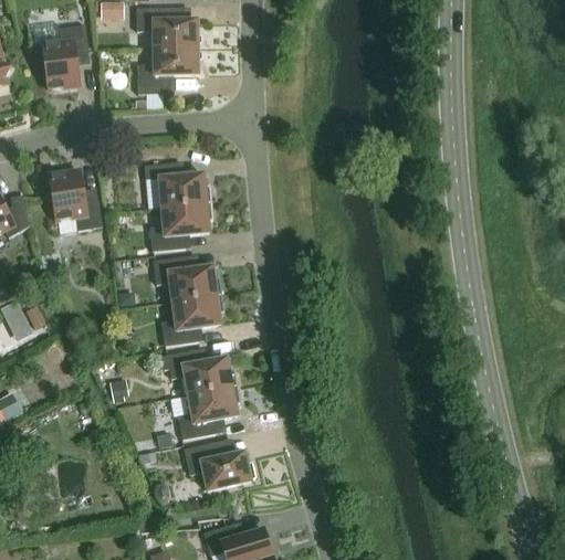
[(122,17),(122,0),(98,0),(100,17),(122,17)]
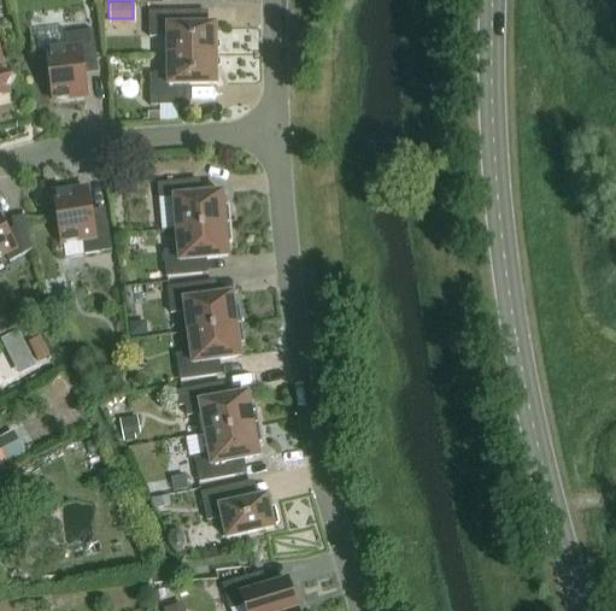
[(216,51),(215,21),(182,22),(181,7),(148,9),(148,34),(166,33),(166,52),(216,51)]
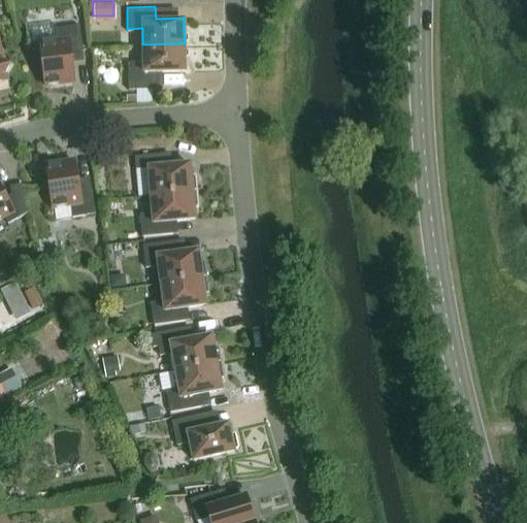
[(58,38),(39,40),(45,83),(73,79),(70,55),(83,54),(78,23),(56,26),(58,38)]
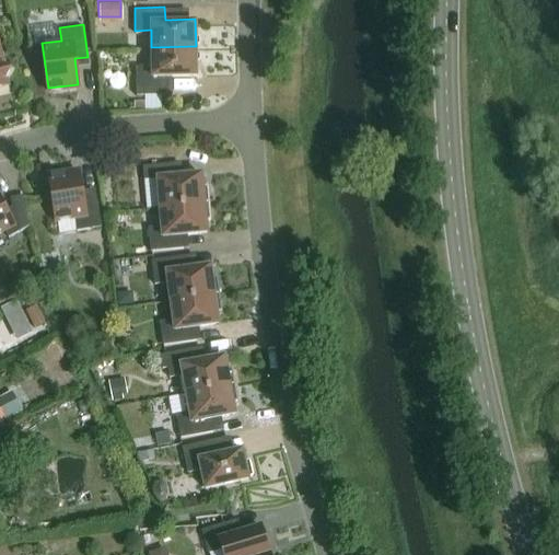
[(196,46),(151,47),(151,64),(136,64),(136,93),(166,92),(165,74),(196,73),(196,46)]
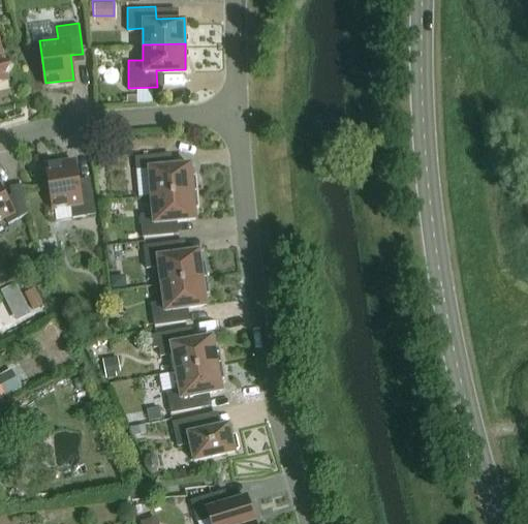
[(0,78),(5,76),(4,71),(9,63),(1,58),(0,53),(0,78)]
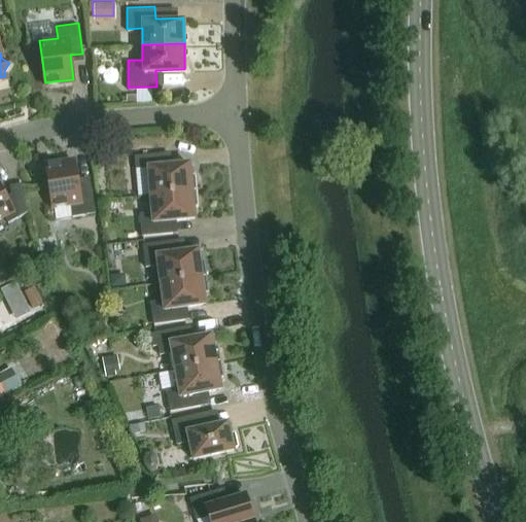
[(197,187),(195,172),(190,172),(189,161),(166,163),(165,150),(134,153),(135,166),(147,165),(150,193),(197,187)]
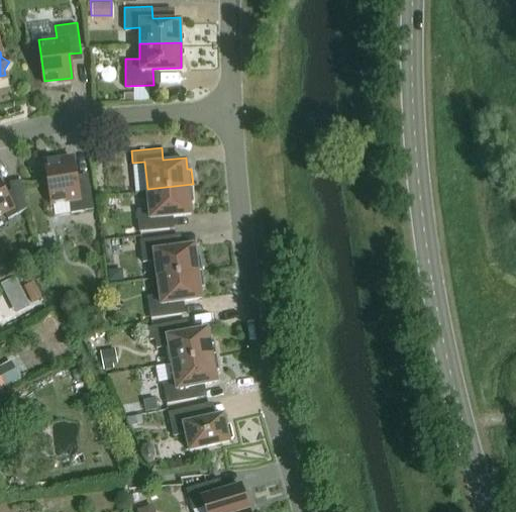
[(71,210),(93,206),(88,176),(76,178),(73,155),(44,160),(52,201),(69,198),(71,210)]
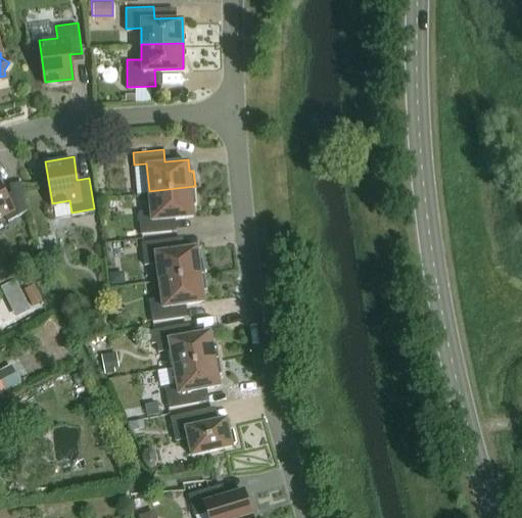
[(7,218),(27,207),(21,180),(9,182),(12,195),(7,197),(0,183),(0,214),(4,212),(7,218)]
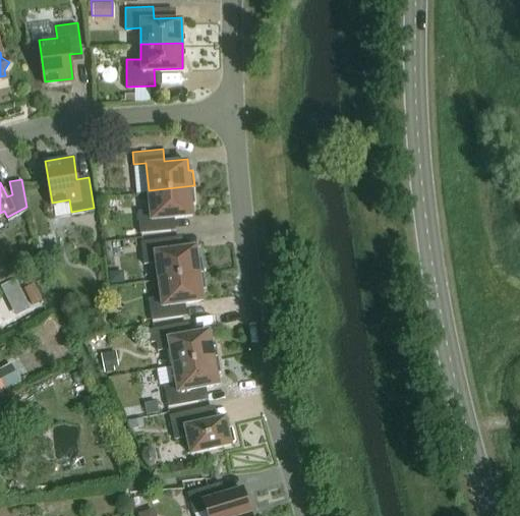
[(194,185),(149,190),(150,208),(137,209),(139,230),(170,228),(169,216),(192,214),(191,203),(195,202),(194,185)]
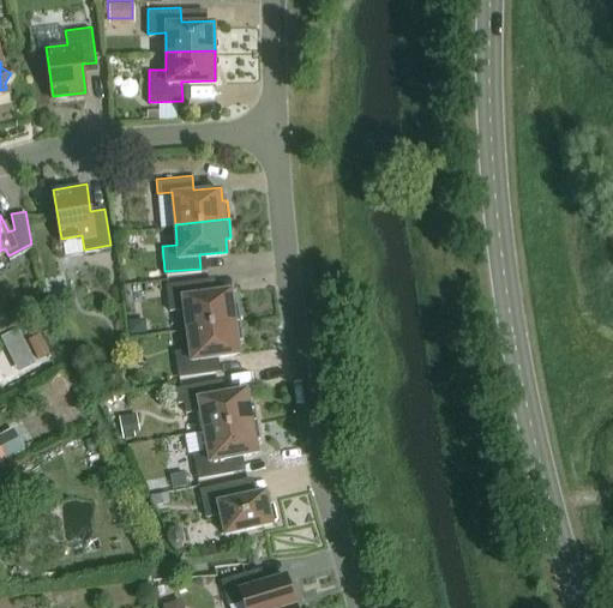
[(240,318),(238,300),(233,300),(230,288),(204,292),(202,277),(166,282),(169,307),(184,306),(186,326),(240,318)]
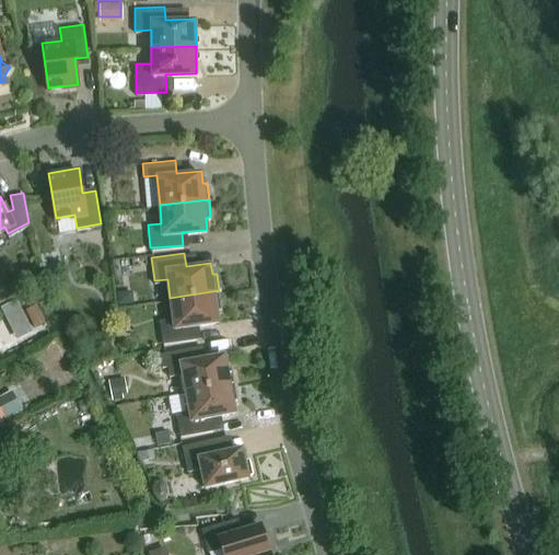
[(131,288),(116,290),(117,301),(132,300),(131,288)]
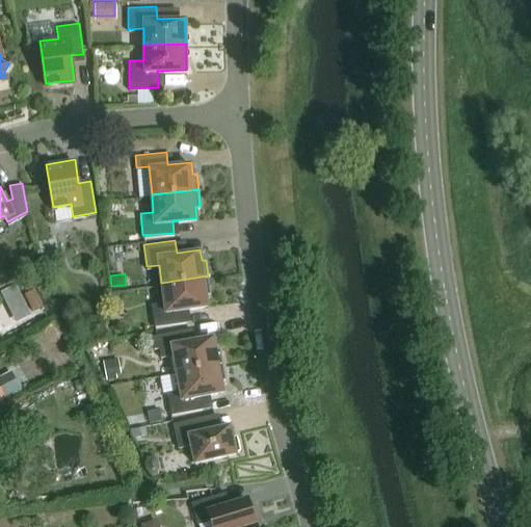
[(208,275),(161,283),(164,300),(152,301),(155,324),(185,320),(184,308),(207,305),(206,293),(210,292),(208,275)]
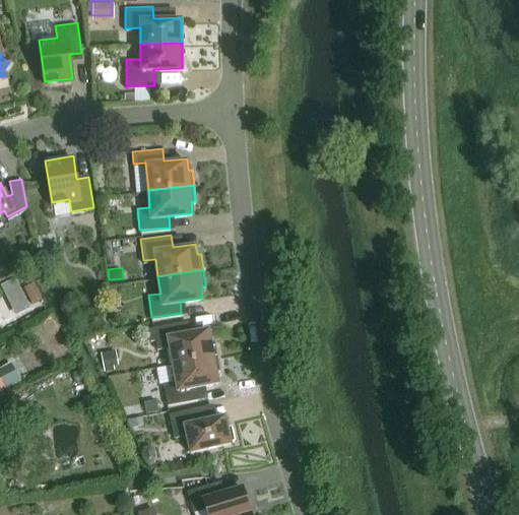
[(14,273),(0,280),(5,291),(19,283),(14,273)]
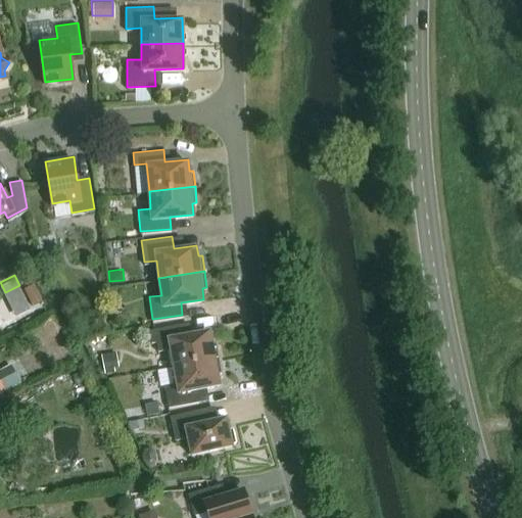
[(174,364),(219,356),(216,339),(211,340),(209,329),(186,333),(184,322),(149,328),(151,340),(156,339),(158,348),(171,346),(174,364)]
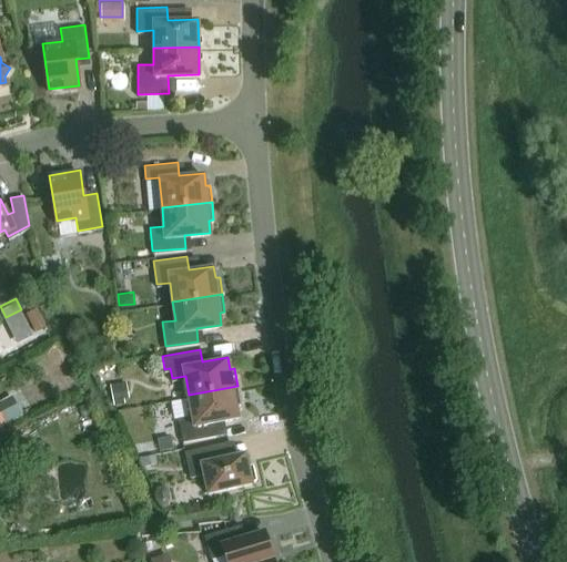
[(125,379),(109,381),(113,402),(124,400),(123,396),(129,395),(125,379)]
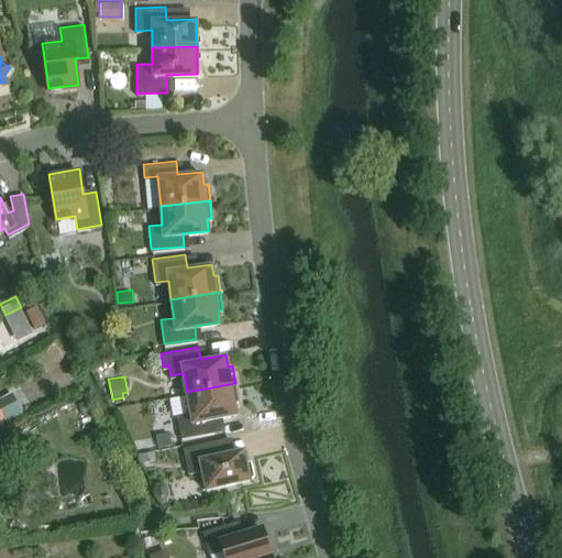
[(177,413),(178,418),(182,436),(213,430),(211,417),(237,413),(234,401),(239,400),(235,383),(187,392),(190,411),(177,413)]
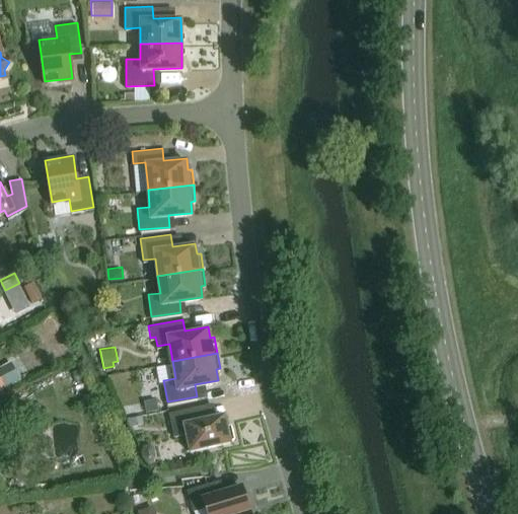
[(10,359),(0,364),(0,387),(20,377),(10,359)]
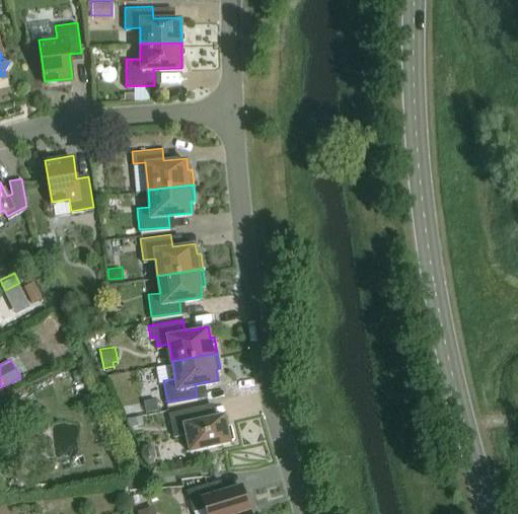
[(156,396),(143,398),(145,410),(158,408),(156,396)]
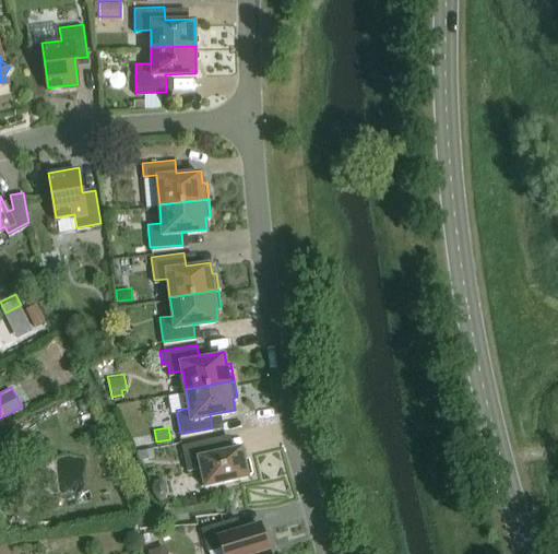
[(252,471),(249,456),(244,457),(241,445),(217,450),(214,436),(182,443),(188,468),(200,466),(204,484),(248,474),(248,472),(252,471)]
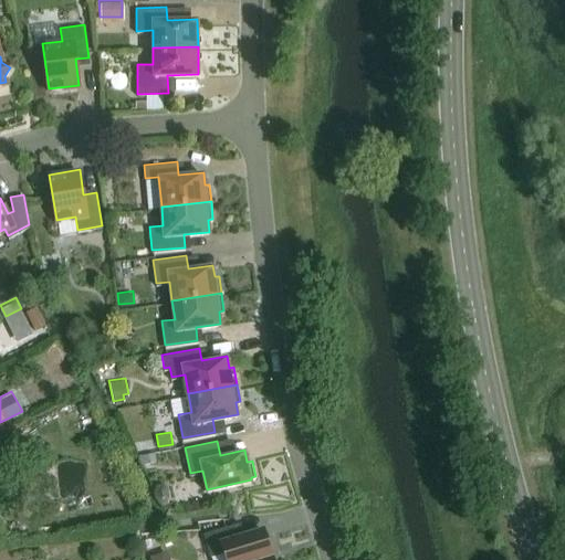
[(154,450),(140,453),(143,462),(156,458),(154,450)]
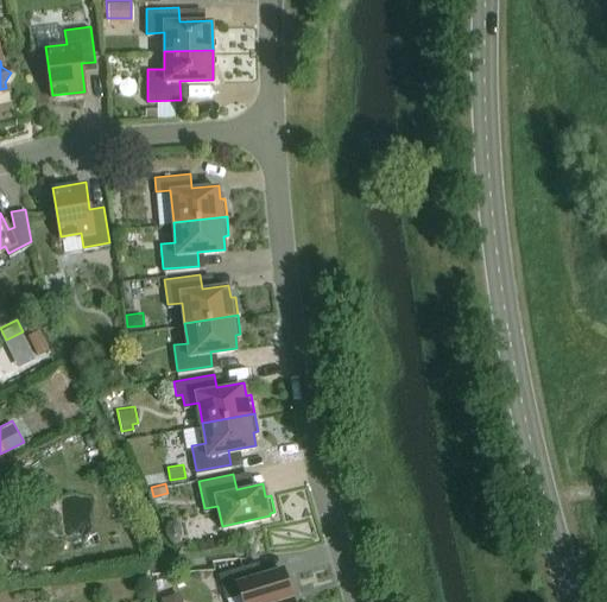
[(168,518),(164,526),(166,536),(171,540),(179,538),(183,531),(181,521),(175,517),(168,518)]
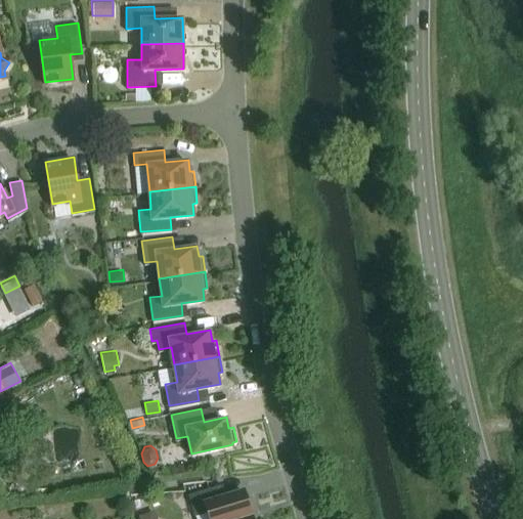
[(209,518),(236,518),(252,515),(244,488),(222,495),(218,483),(188,492),(195,514),(207,510),(209,518)]
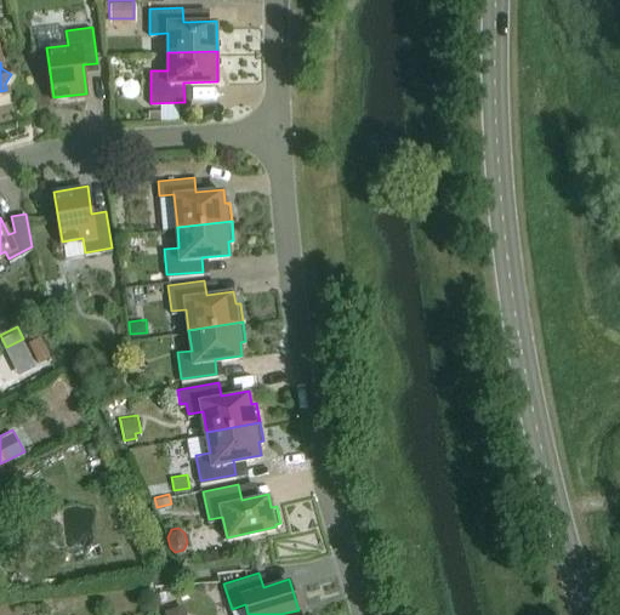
[(171,603),(172,614),(194,614),(193,599),(171,603)]
